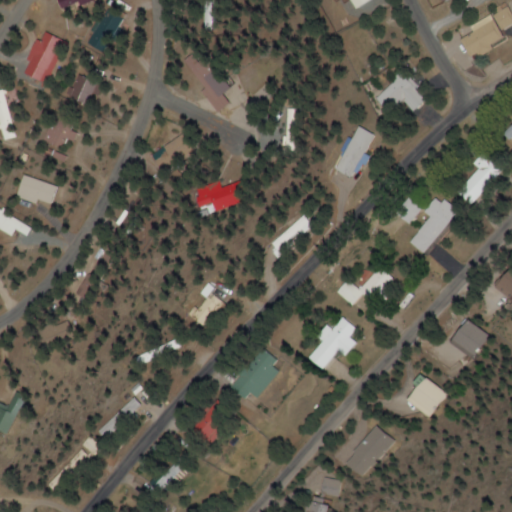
[(61,0),(67,12),(88,0),(61,0)]
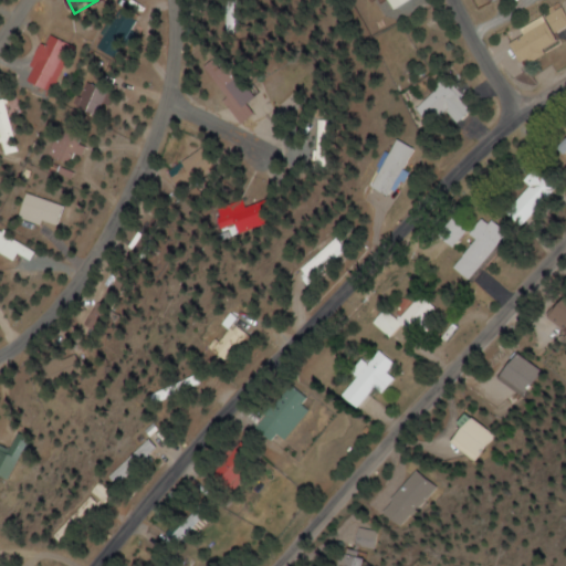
[(386,0),(387,1),(389,0),(400,0),(407,10),(421,0),(386,0)]
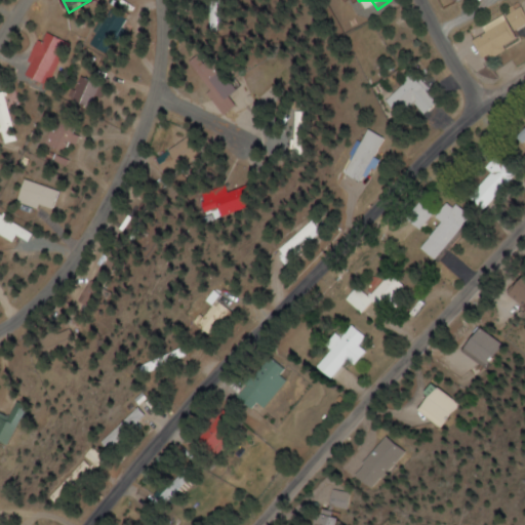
[(486,28),(490,34),(479,40),(490,62),(508,51),(516,66),(524,59),(524,42),(519,31),(524,27),(524,7),(524,6),(486,28)]
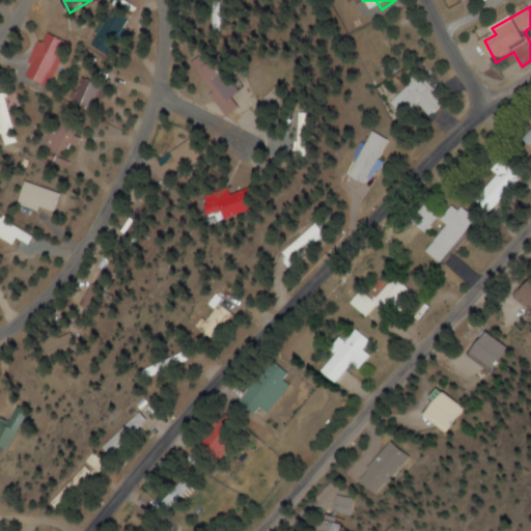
[(28,78),(56,87),(71,43),(43,32),(28,78)]
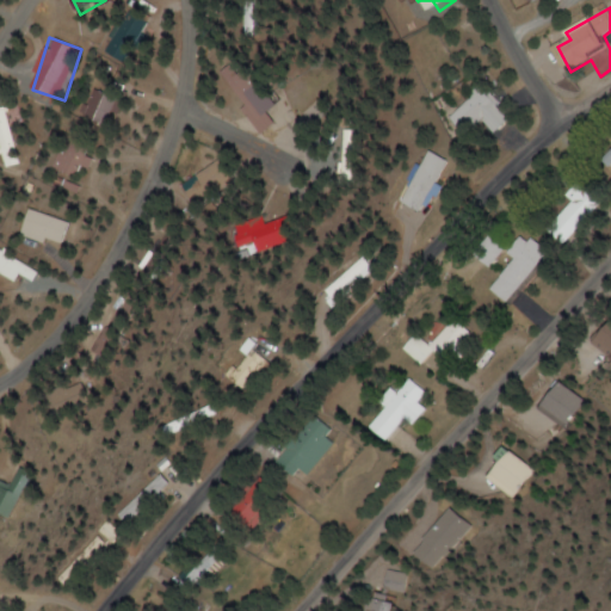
[(275,112),(283,105),(251,67),(229,85),(271,134),(283,123),(275,112)]
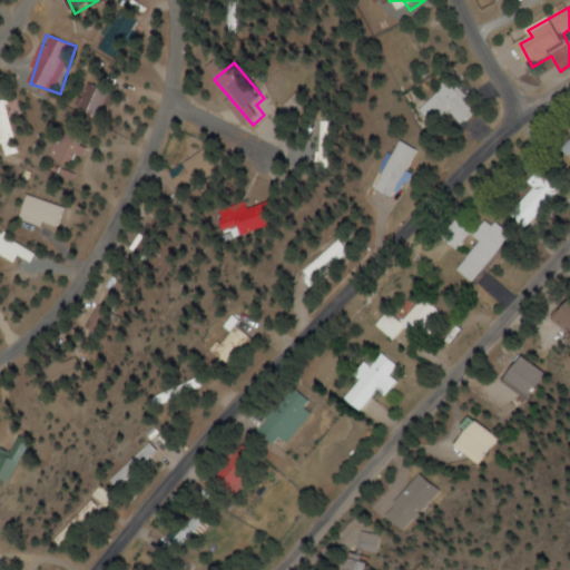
[(469,125),(483,111),(455,81),(425,108),(444,129),(460,116),(469,125)]
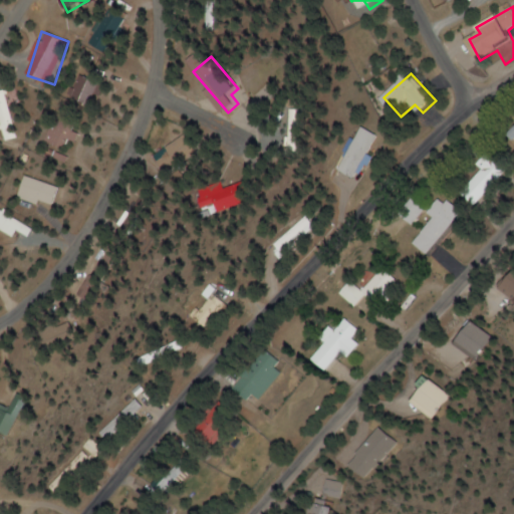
[(102,79),(78,77),(77,100),(102,101),(102,79)]
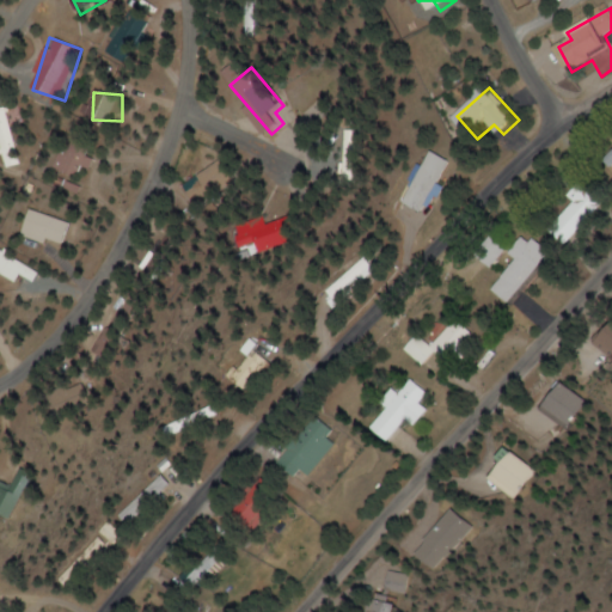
[(0,109),(0,160),(1,167),(16,165),(10,108),(0,109)]
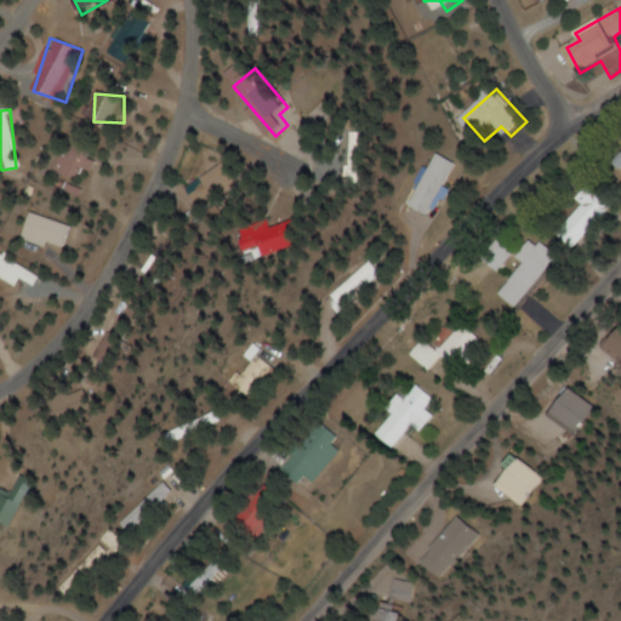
[(64,143),(57,171),(81,178),(85,167),(93,170),(98,153),(64,143)]
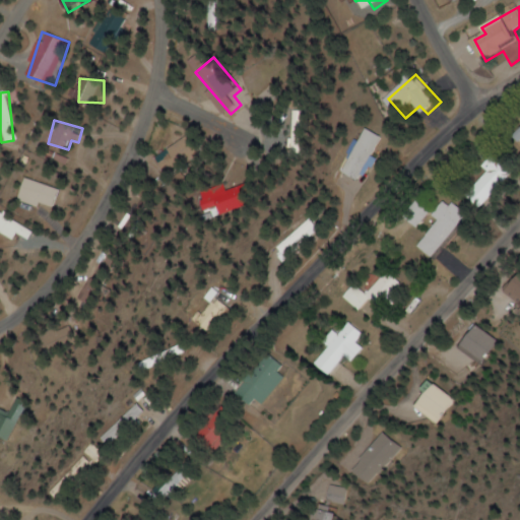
[(391,137),(374,128),(349,172),(368,182),(391,137)]
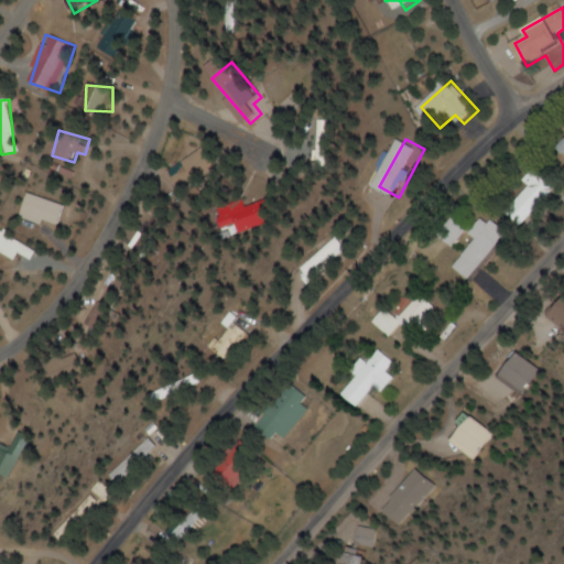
[(556,185),(539,170),(510,203),(528,218),(556,185)]
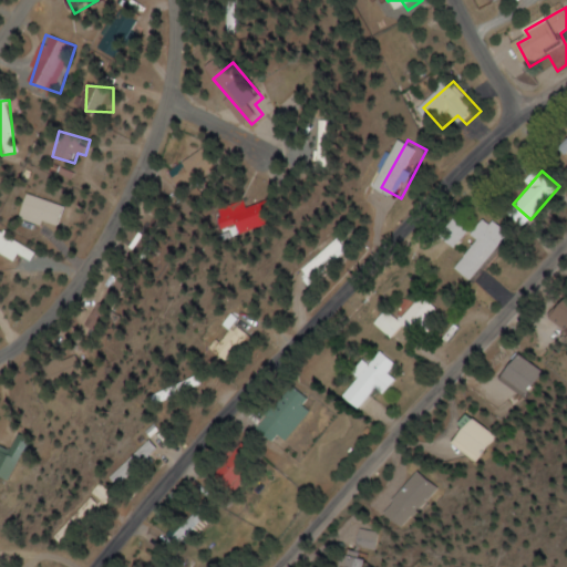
[(62,228),(70,207),(28,194),(21,215),(62,228)]
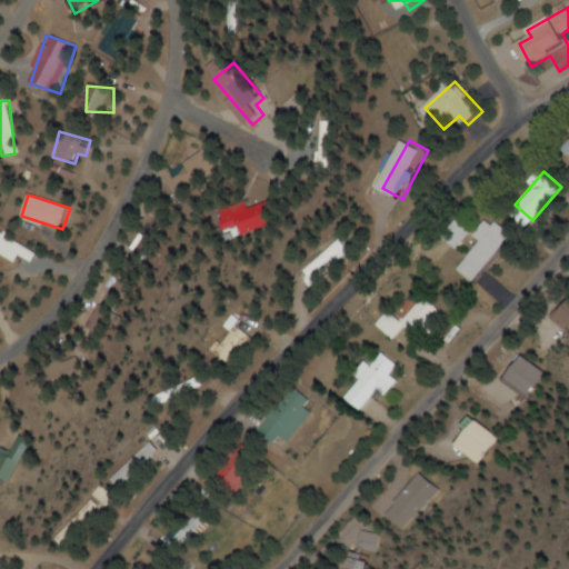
[(238,212),(245,237),(286,225),(283,216),(290,213),(287,199),(238,212)]
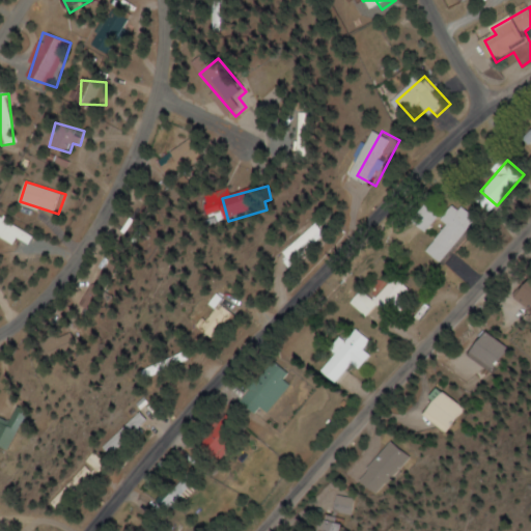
[(422,251),(437,263),(474,220),(454,203),(440,221),(445,225),(422,251)]
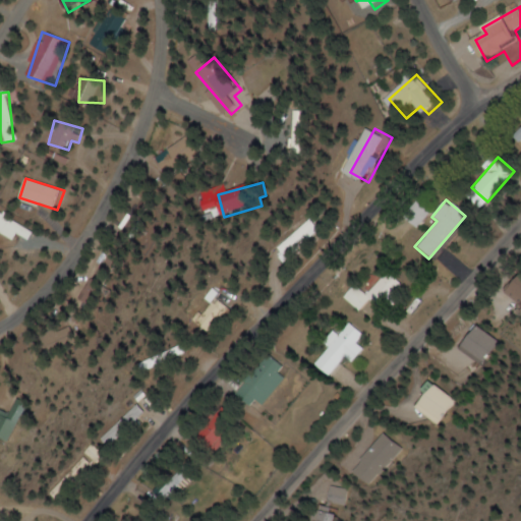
[(40,233),(14,218),(4,232),(20,243),(25,236),(34,242),(40,233)]
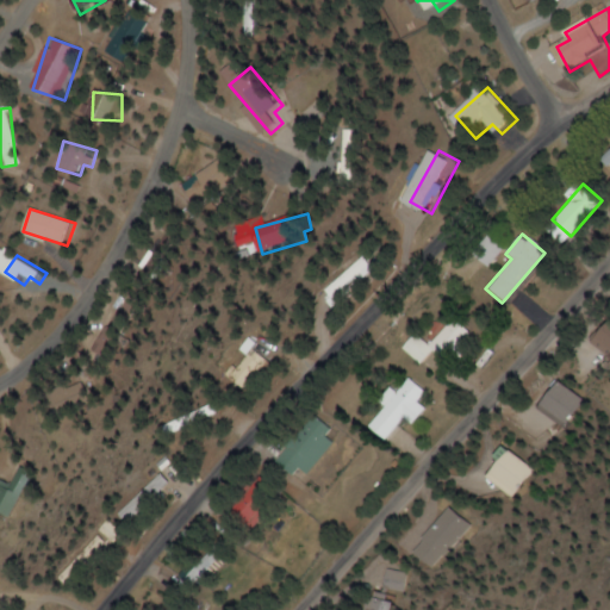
[(378,269),(363,255),(327,292),(341,306),(378,269)]
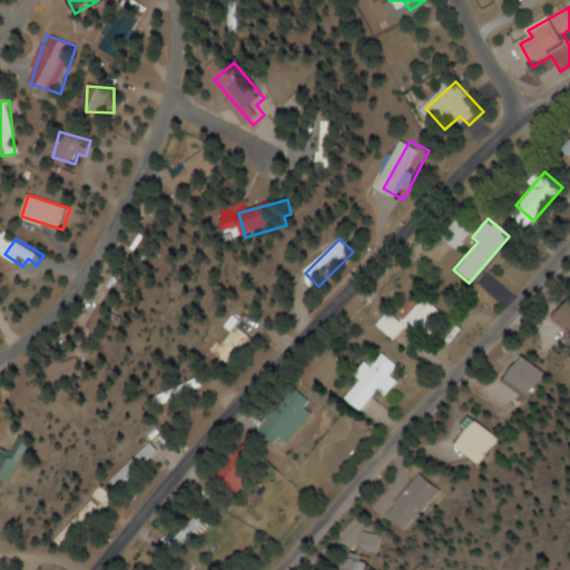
[(440,313),(424,297),(399,323),(413,338),(440,313)]
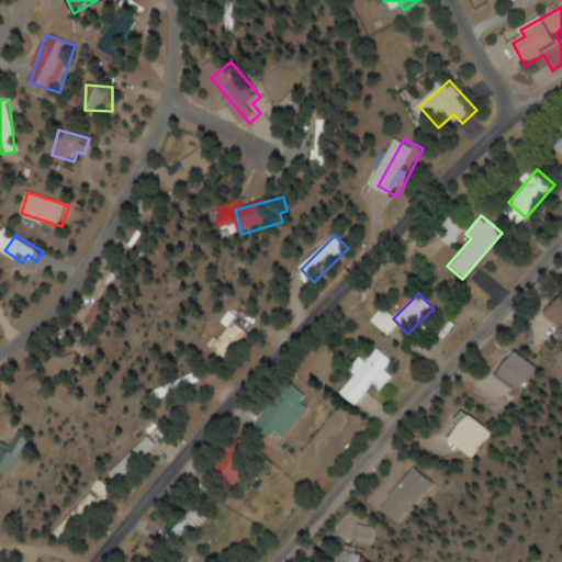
[(561,324),(561,294),(561,293),(538,315),(554,332),(561,324)]
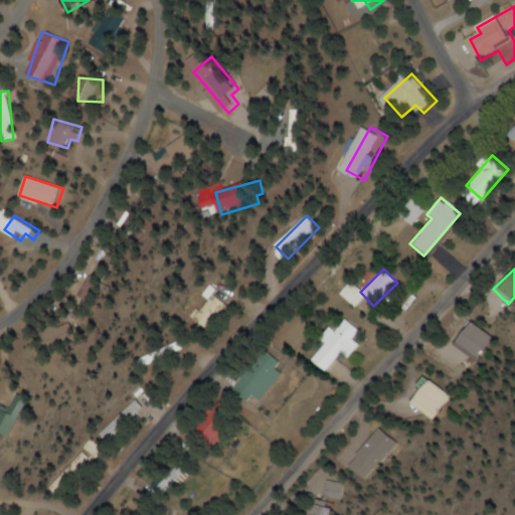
[(193,320),(211,332),(229,305),(216,295),(218,291),(210,285),(202,296),(207,300),(193,320)]
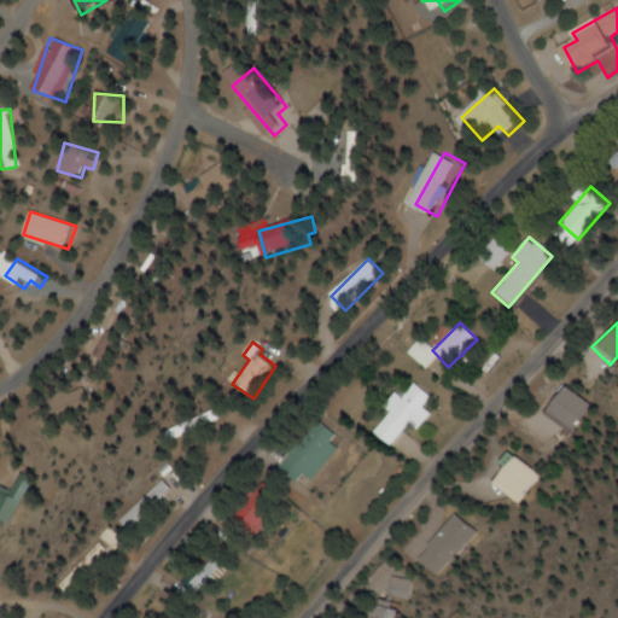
[(420,408),(429,395),(412,383),(375,432),(392,445),(407,425),(414,431),(427,413),(420,408)]
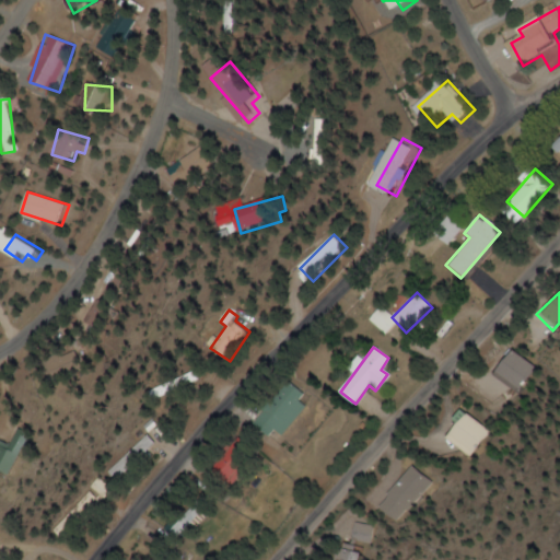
[(527,370),(509,351),(489,372),(506,389),(527,370)]
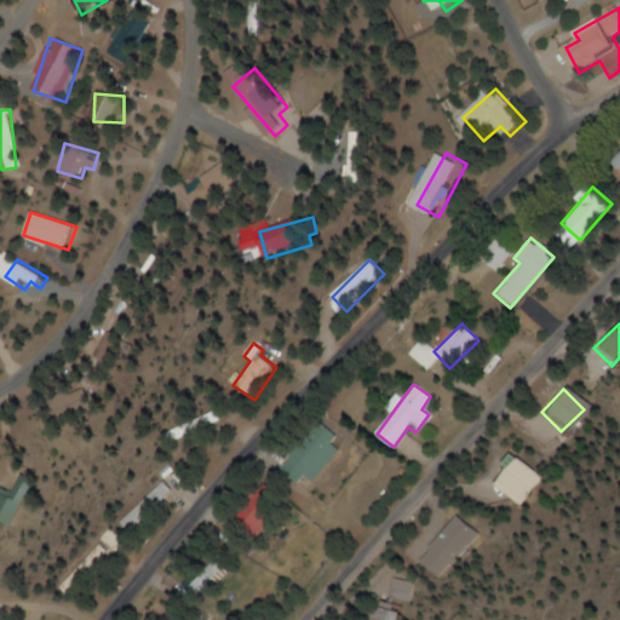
[(332,445),(339,436),(321,422),(287,464),(313,486),(340,451),(332,445)]
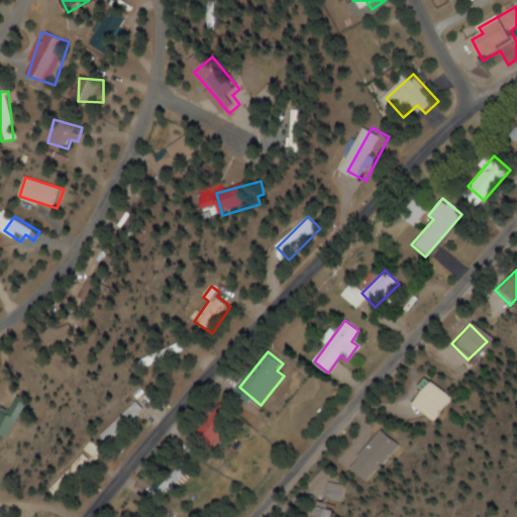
[(444,400),(426,382),(405,404),(423,421),(444,400)]
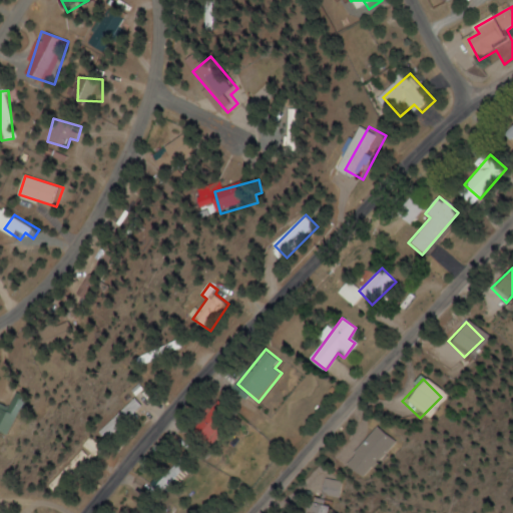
[(106,440),(144,409),(136,398),(97,429),(106,440)]
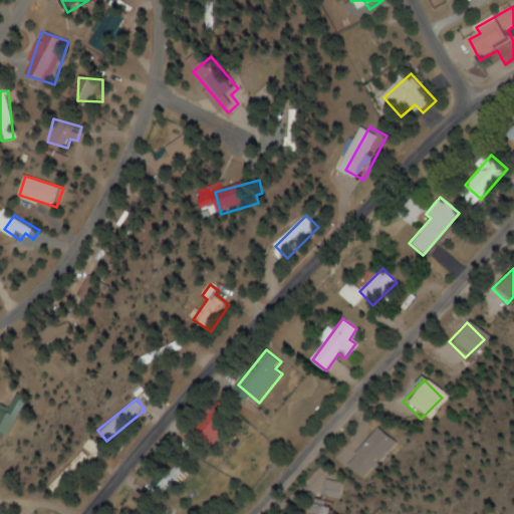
[(207,430),(223,439),(237,415),(221,405),(207,430)]
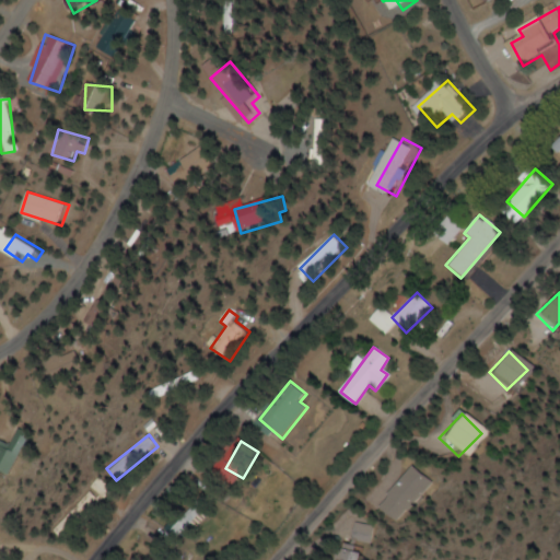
[(424,481),(408,466),(373,503),(389,518),(424,481)]
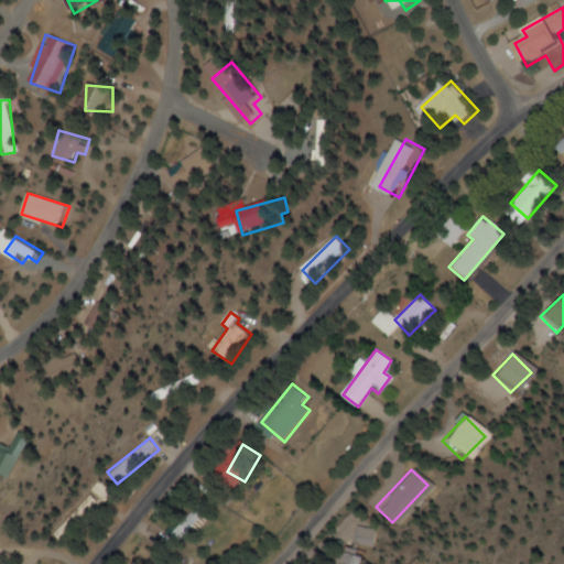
[(97,502),(90,496),(79,507),(86,514),(97,502)]
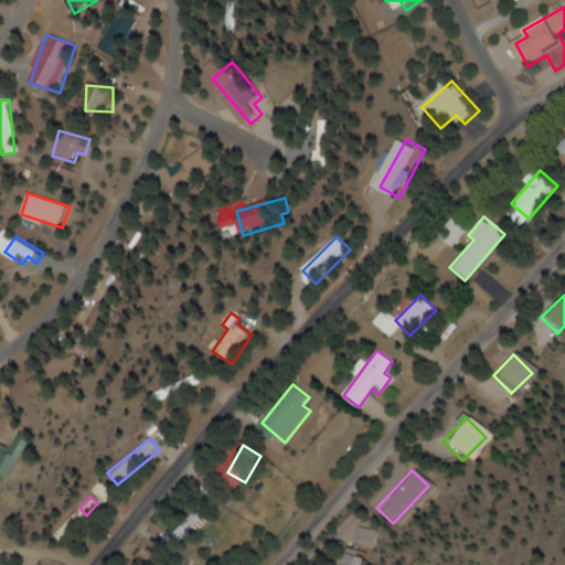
[(196,525),(185,514),(167,533),(178,544),(196,525)]
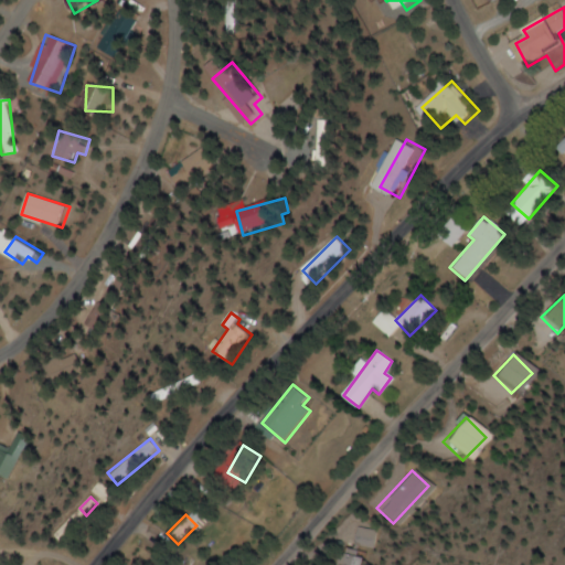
[(371,531),(355,528),(351,544),(366,547),(371,531)]
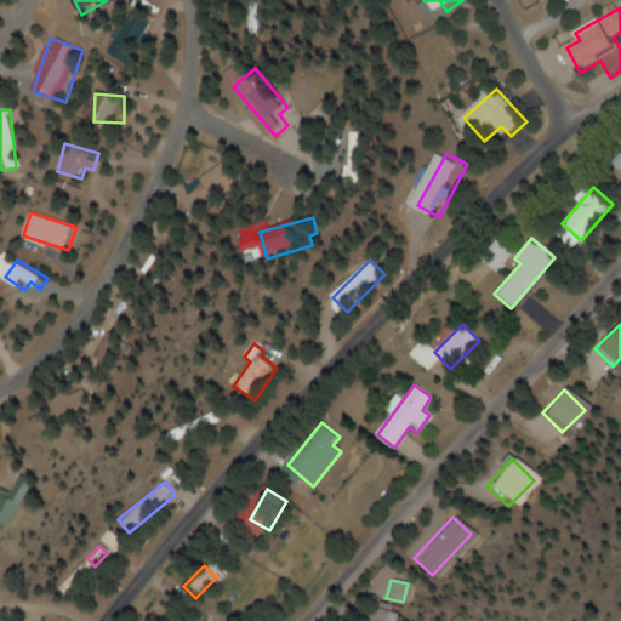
[(376,620),(400,620),(404,609),(381,603),(376,620)]
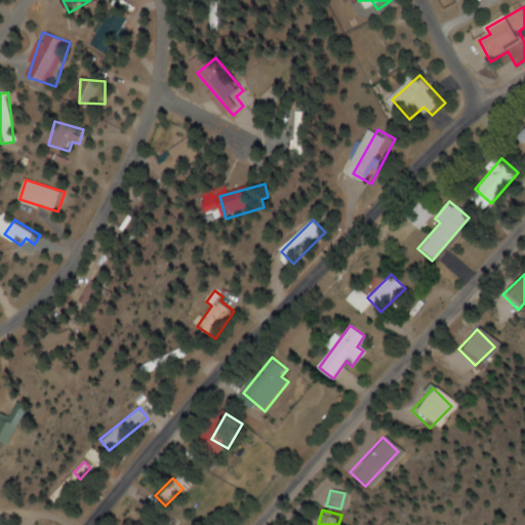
[(0,516),(0,524),(3,524),(14,520),(10,511),(0,516)]
